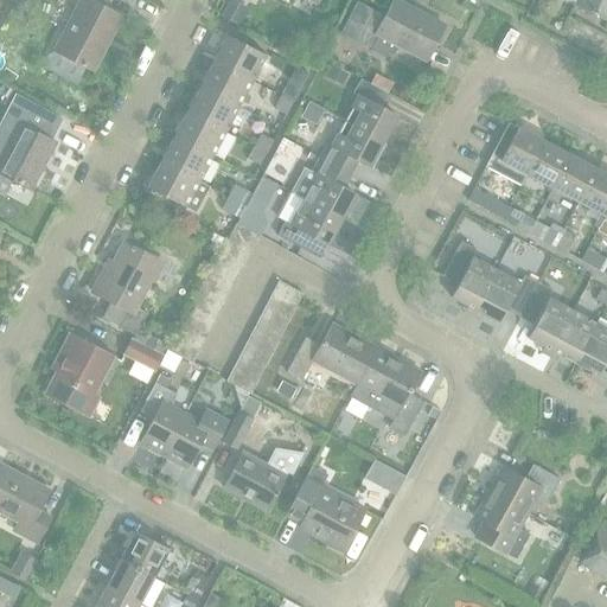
[(80,0),(53,50),(93,70),(121,16),(103,7),(106,0),(80,0)]
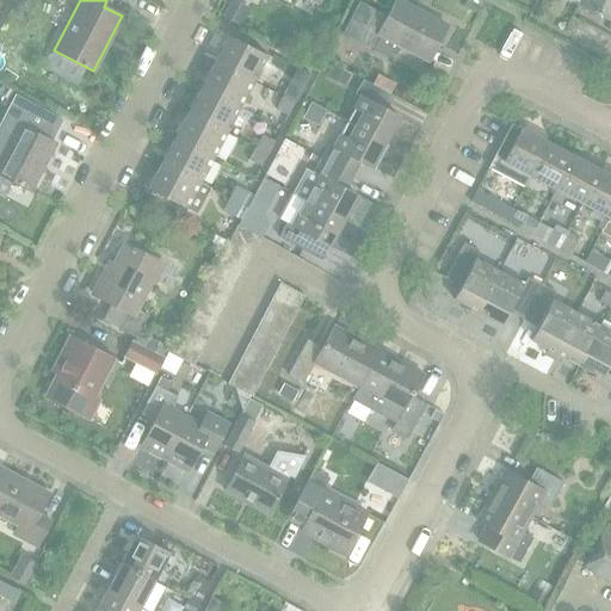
[(234,0),(228,0),(221,16),(241,26),(251,8),(234,0)]
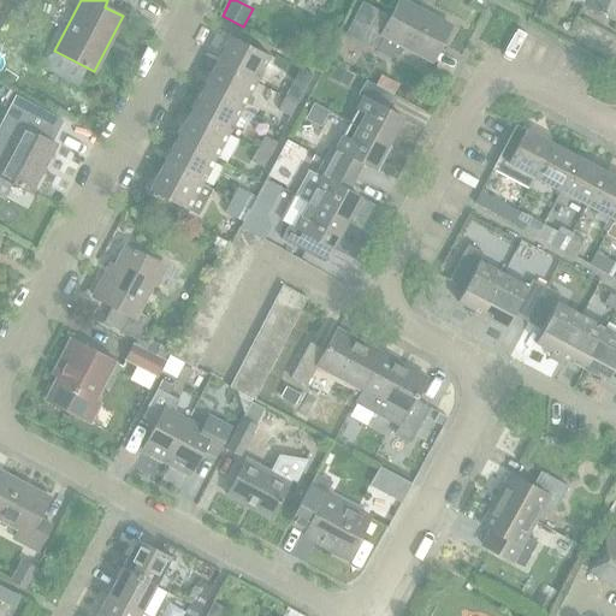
[(383,35),(432,61),(449,25),(400,0),(397,0),(390,16),(361,1),(344,35),(375,52),(383,35)]
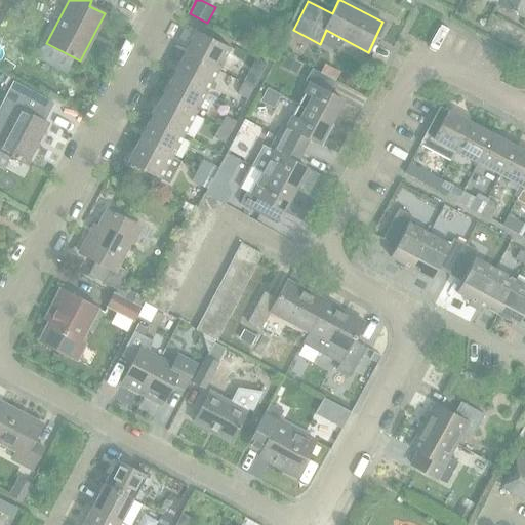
[(524,0),(497,0),(497,2),(524,16),(524,0)]
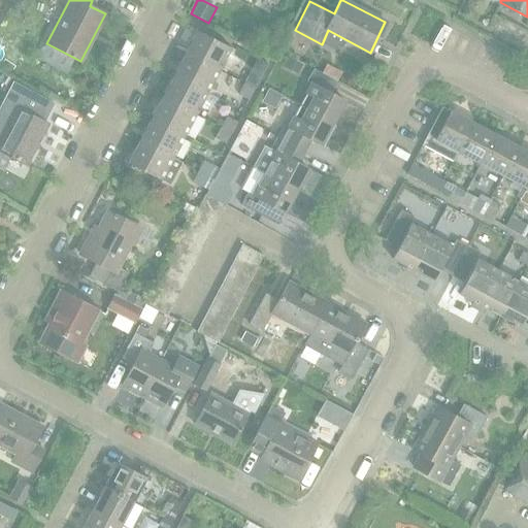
[(516,31),(520,23),(501,13),(497,23),(516,31)]
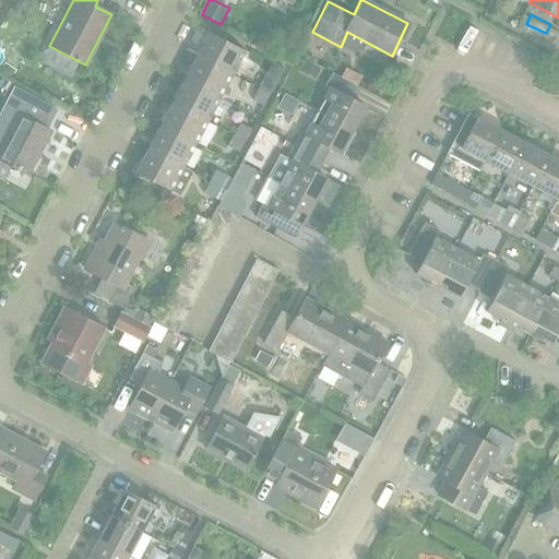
[(195,56),(230,74),(244,50),(209,32),(195,56)]
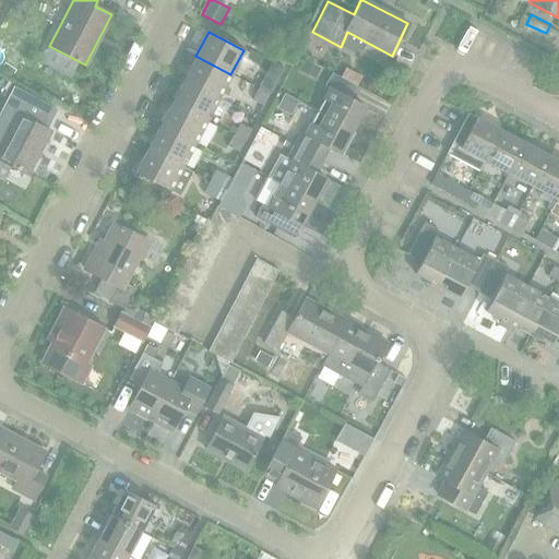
[(300,55),(309,37),(302,34),(294,51),(300,55)]
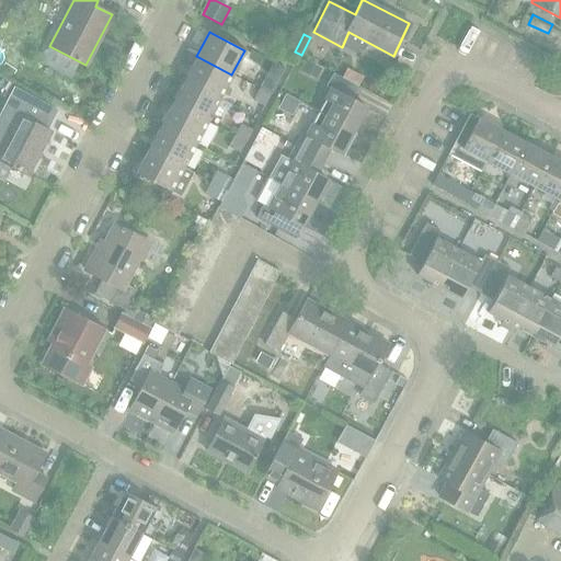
[(219,98),(231,75),(196,56),(184,79),(219,98)]
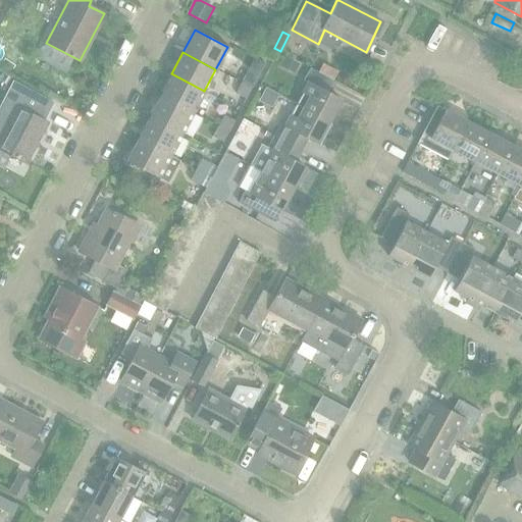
[(279,66),(295,73),(300,63),(284,55),(279,66)]
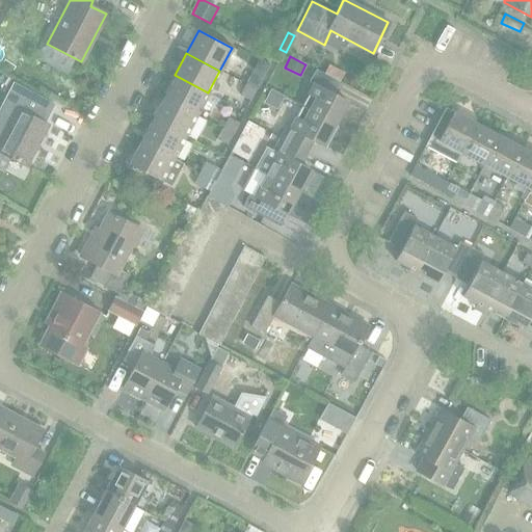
[(344,73),(328,64),(323,73),(340,81),(344,73)]
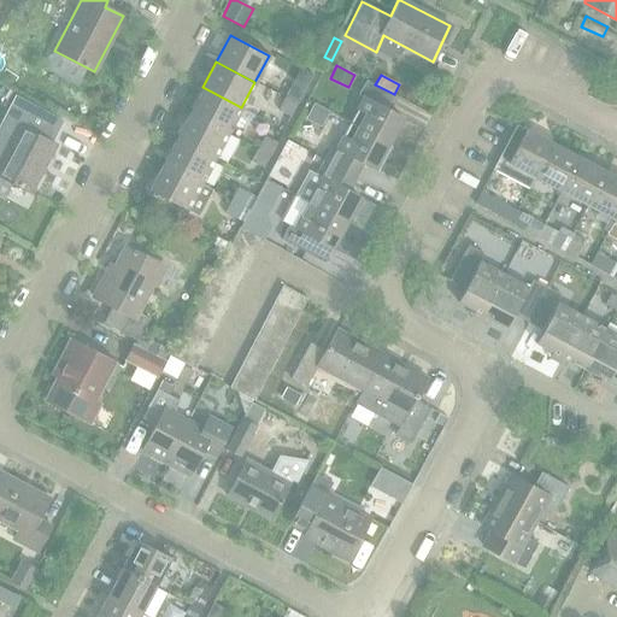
[(350,123),(388,144),(401,118),(389,111),(397,98),(365,81),(358,94),(363,97),(350,123)]
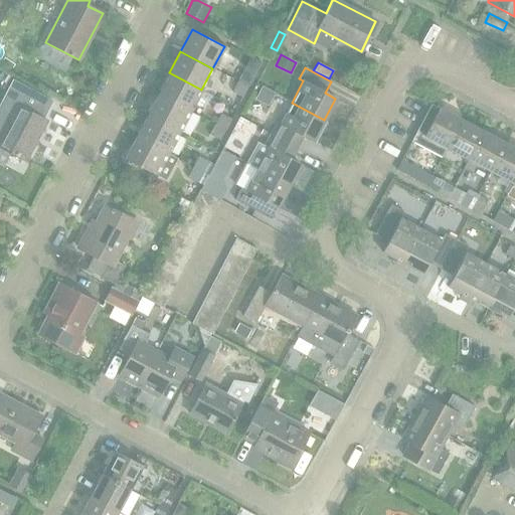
[(237,81),(247,87),(253,75),(242,70),(237,81)]
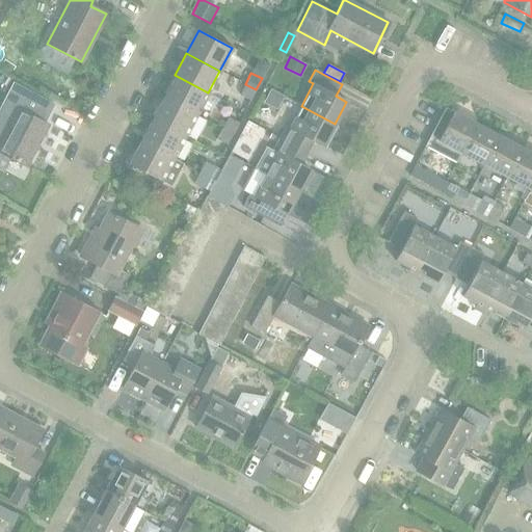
[(196,115),(208,92),(175,75),(163,98),(196,115)]
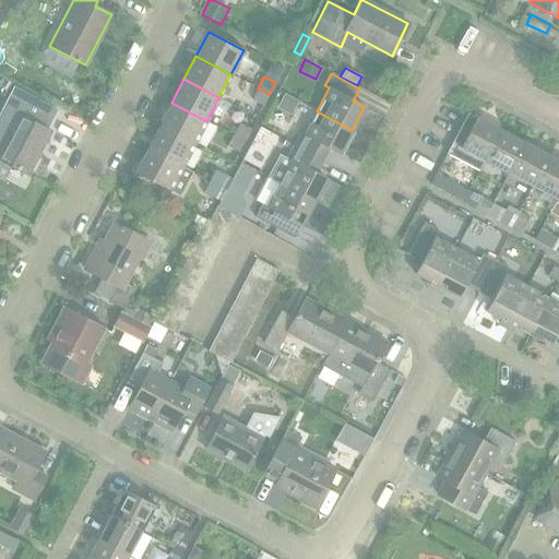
[(296,110),(302,86),(283,81),(276,105),(296,110)]
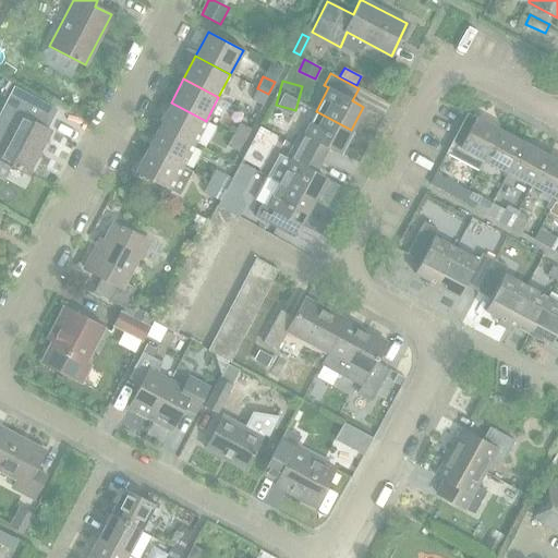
[(263,106),(268,94),(257,88),(252,99),(263,106)]
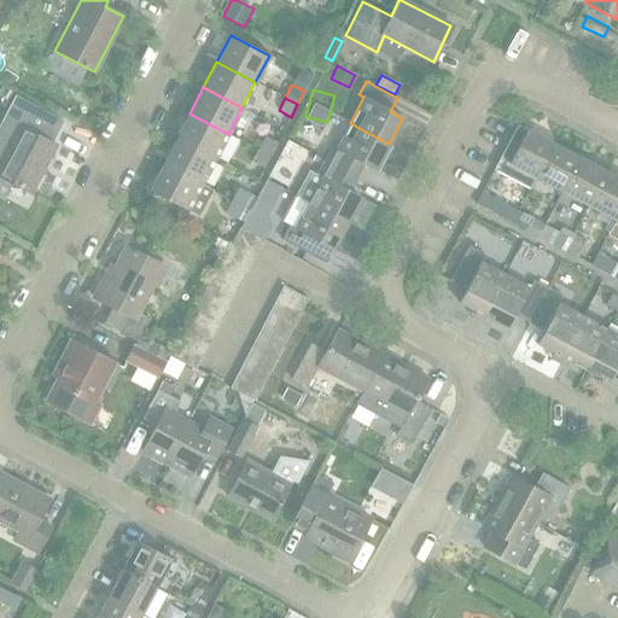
[(0,176),(31,192),(56,144),(35,133),(42,120),(12,104),(5,116),(18,123),(4,150),(0,147),(0,176)]
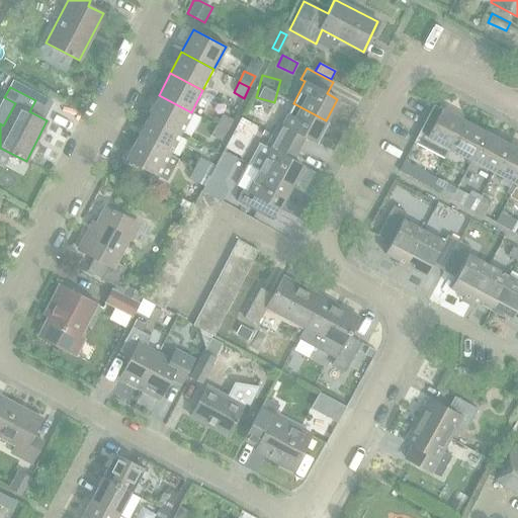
[(180,134),(191,112),(159,95),(147,116),(180,134)]
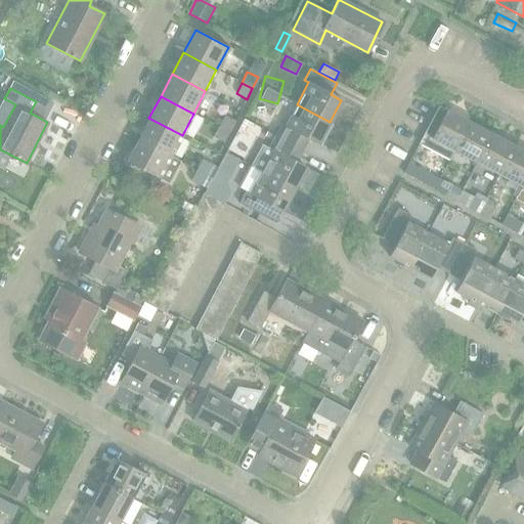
[(317,143),(330,122),(297,104),(285,126),(280,124),(274,135),(301,149),(307,138),(317,143)]
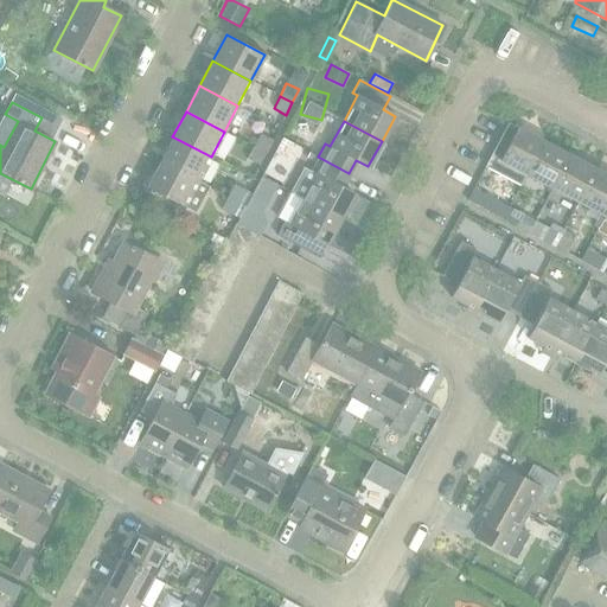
[(543,140),(517,126),(510,122),(487,164),(494,167),(499,159),(525,173),(543,140)]
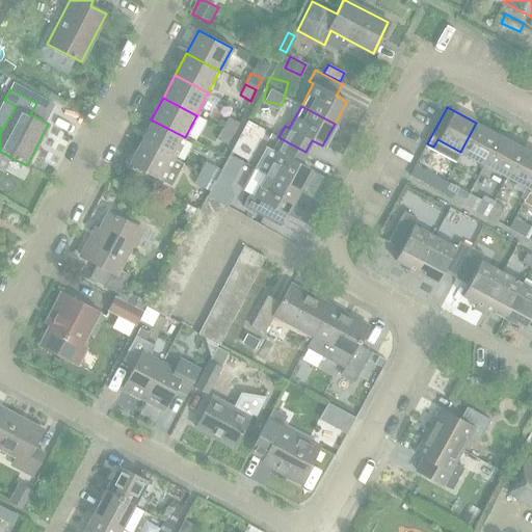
[(249,108),(235,138),(251,147),(266,116),(249,108)]
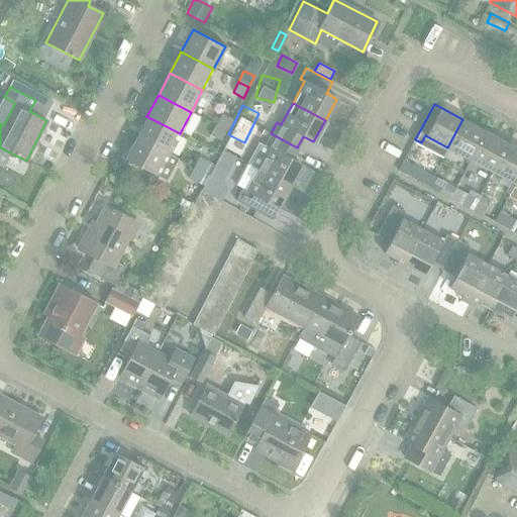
[(215,124),(226,130),(231,119),(221,114),(215,124)]
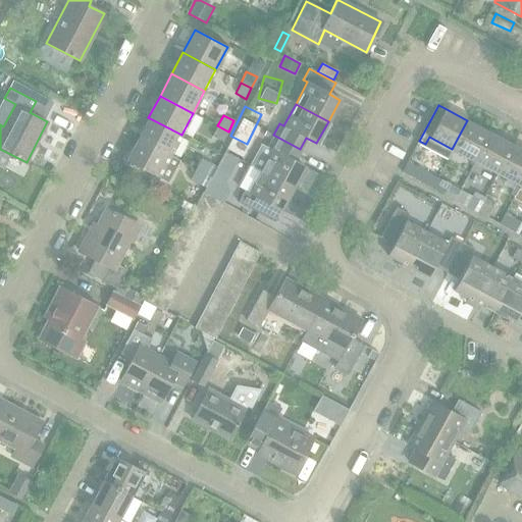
[(169,156),(181,135),(148,117),(137,139),(169,156)]
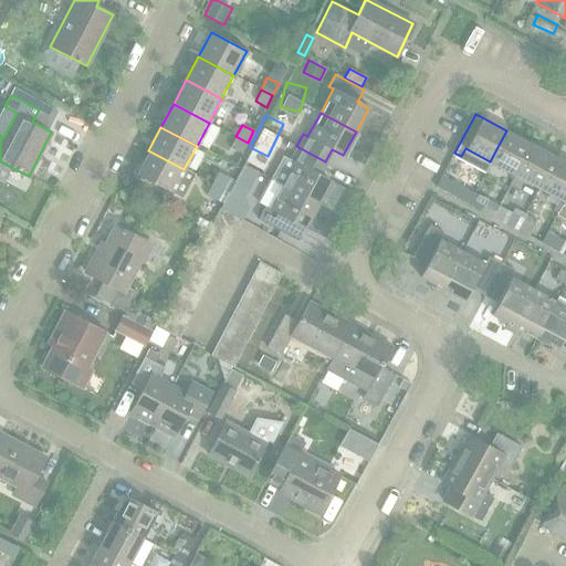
[(514,175),(531,144),(506,130),(490,161),(514,175)]
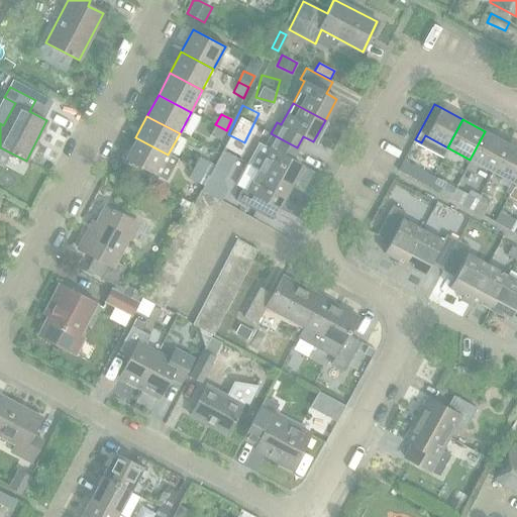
[(220,140),(226,130),(215,124),(210,135),(220,140)]
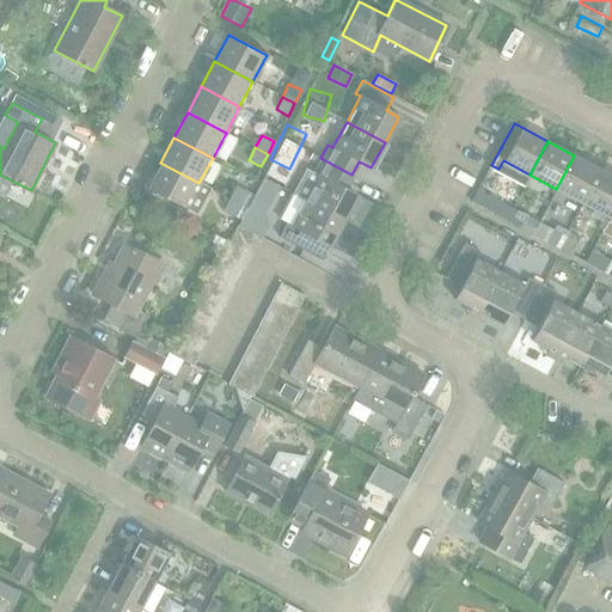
[(582,202),(599,170),(574,155),(556,189),(582,202)]
